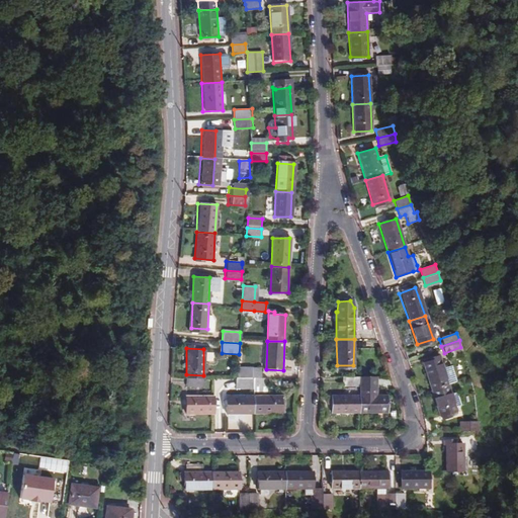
[(421,361),(431,389),(447,382),(455,379),(450,364),(442,367),(438,355),(421,361)]
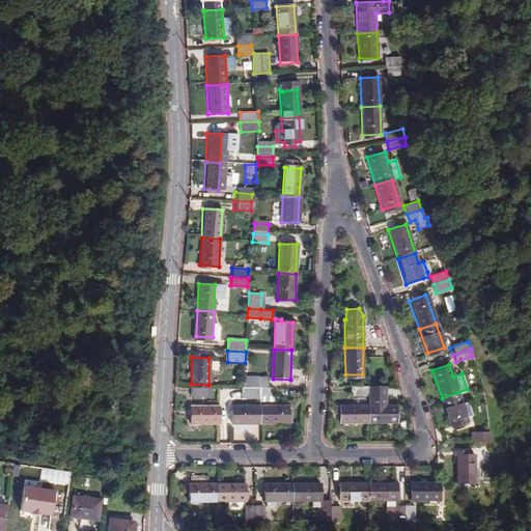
[(208,385),(191,384),(190,394),(208,394),(208,385)]
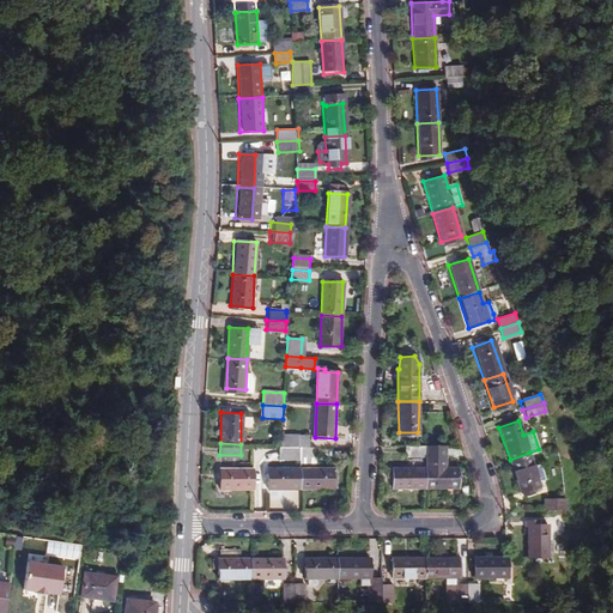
[(425,467),(425,490),(459,490),(459,467),(448,467),(447,445),(425,447),(425,467)]
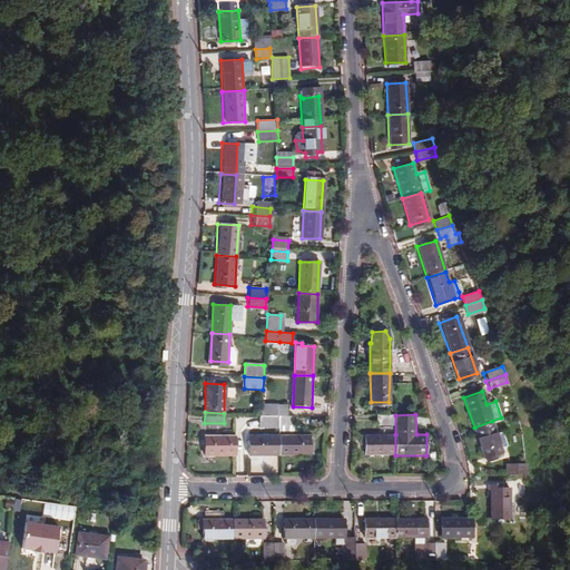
[(492,421),(474,428),(484,457),(502,451),(492,421)]
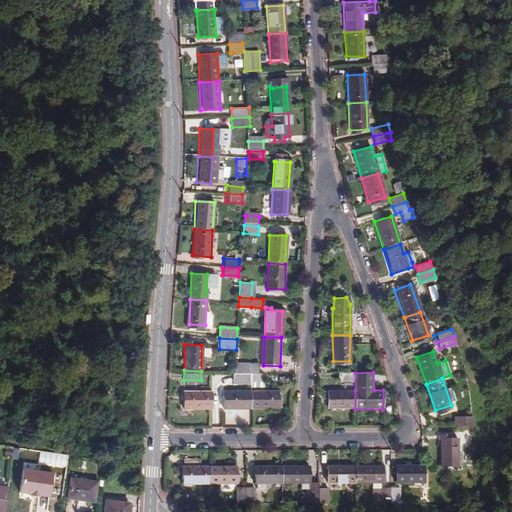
[(221,409),(250,409),(250,389),(221,389),(221,409)]
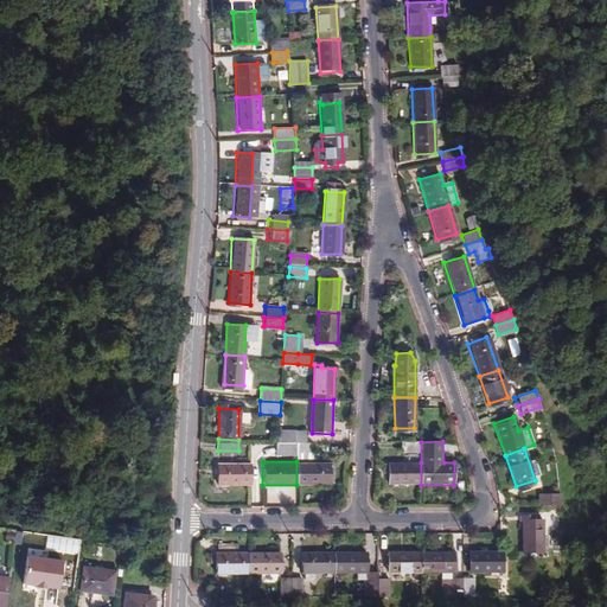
[(296,461),(296,485),(330,485),(330,461),(296,461)]
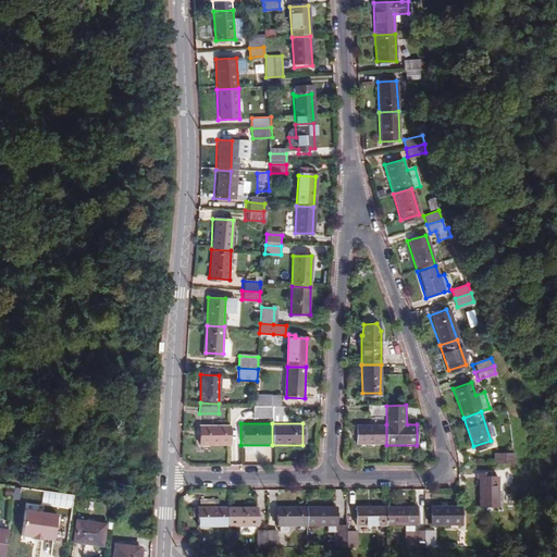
[(356,445),(386,445),(386,424),(356,424),(356,445)]
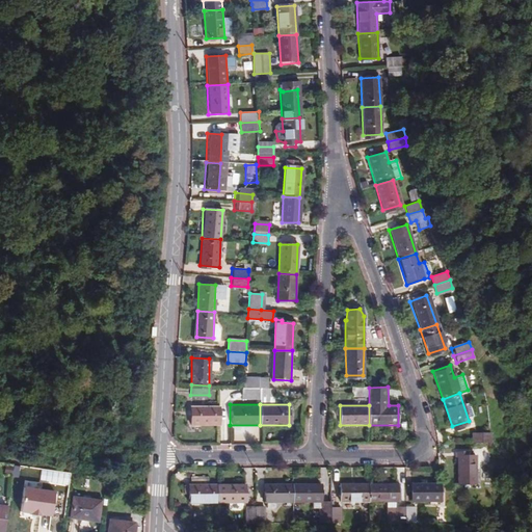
[(189,423),(219,424),(220,407),(190,407),(189,423)]
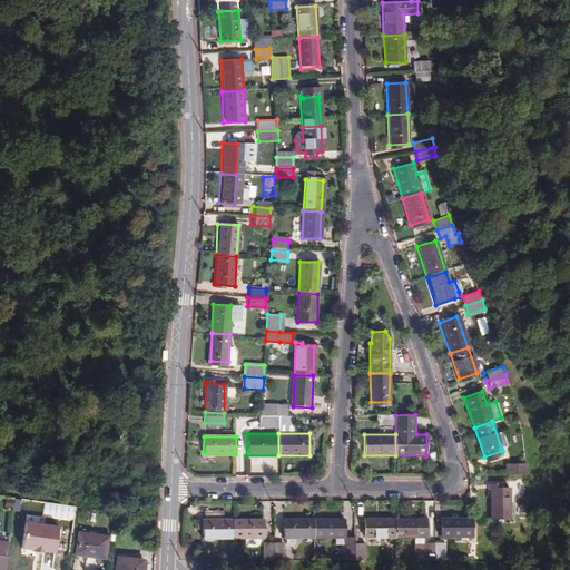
[(523,475),(522,464),(505,465),(507,477),(523,475)]
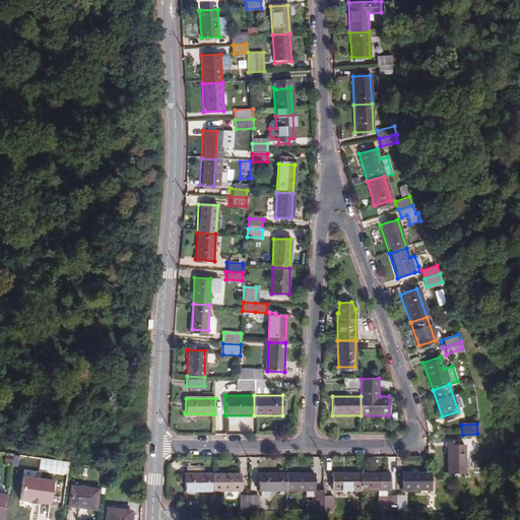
[(465,472),(464,445),(446,445),(447,473),(465,472)]
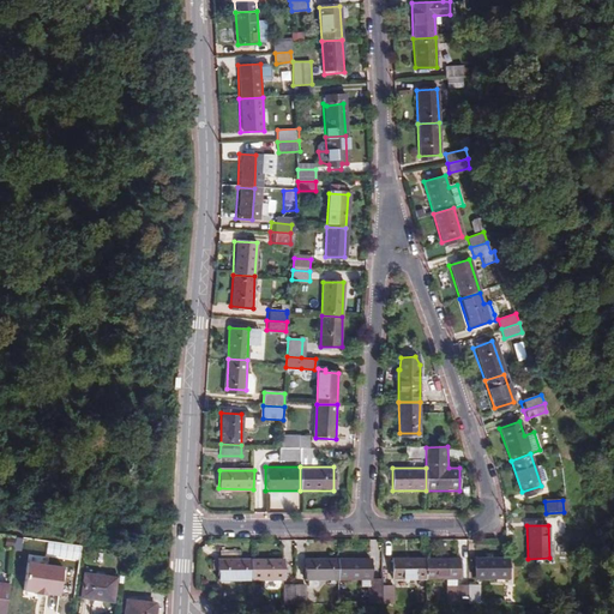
[(218,575),(250,575),(250,558),(241,558),(241,549),(221,549),(221,560),(218,560),(218,575)]
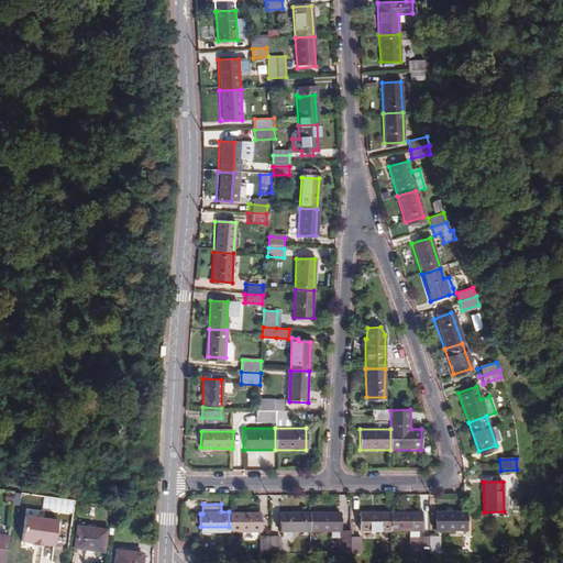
[(229,511),(229,527),(256,527),(256,511),(229,511)]
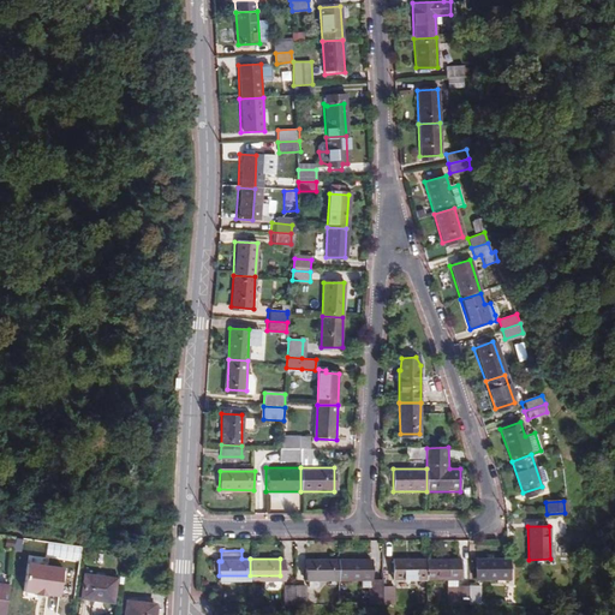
[(304,579),(339,579),(339,559),(304,559),(304,579)]
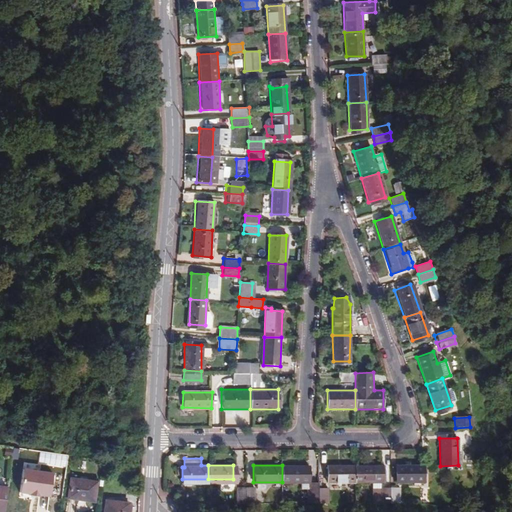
[(317,502),(317,481),(307,481),(308,473),(310,473),(310,466),(307,466),(307,465),(282,465),(282,482),(301,482),(301,489),(306,489),(306,502),(317,502)]
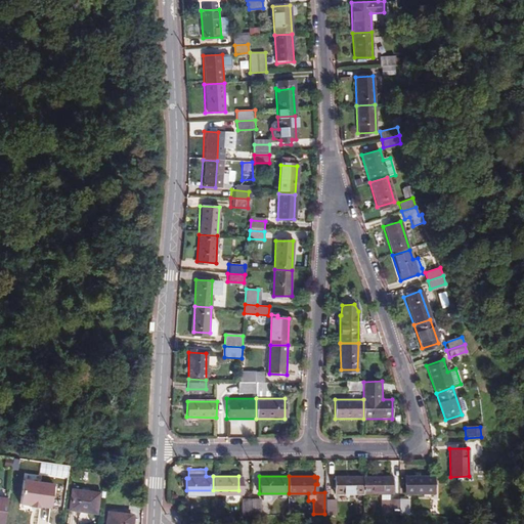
[(392,476),(362,477),(362,492),(393,492),(392,476)]
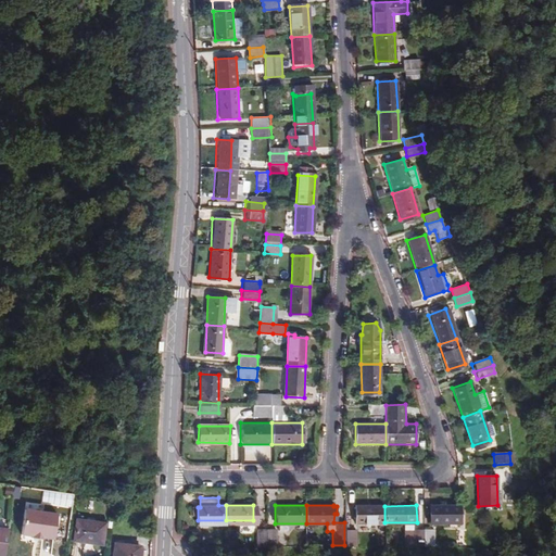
[(459,525),(459,505),(429,505),(428,520),(428,525),(459,525)]
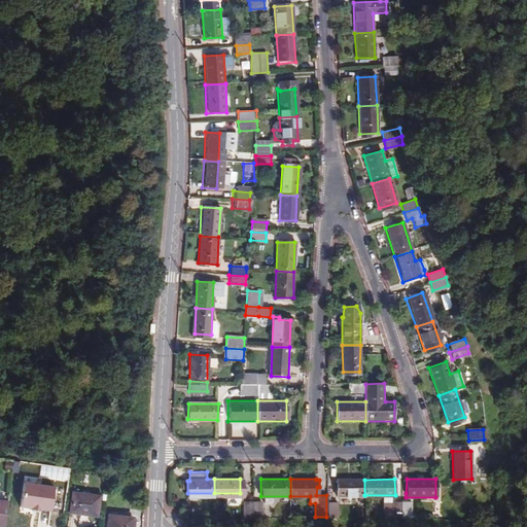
[(364,495),(364,480),(336,480),(336,495),(364,495)]
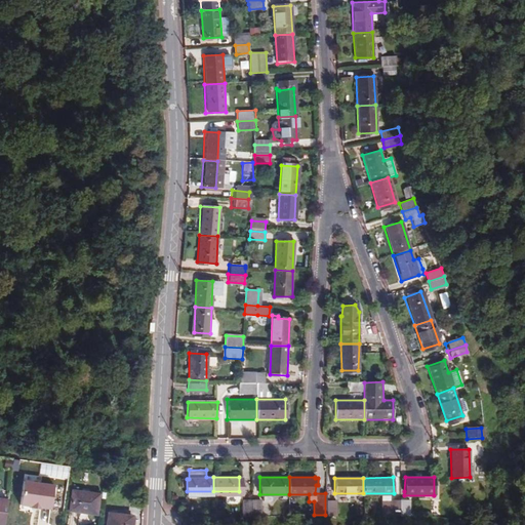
[(97,515),(101,495),(74,492),(72,512),(97,515)]
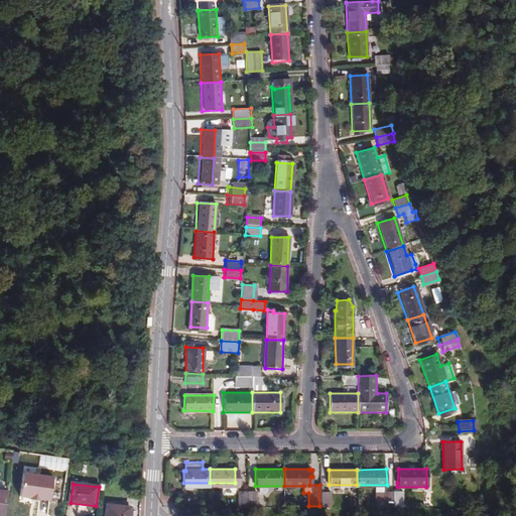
[(239,506),(248,506),(247,491),(239,491),(239,506)]
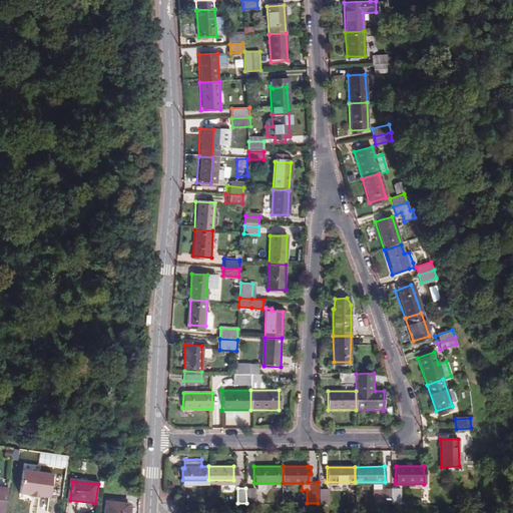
[(268,489),(257,488),(255,499),(267,500),(268,489)]
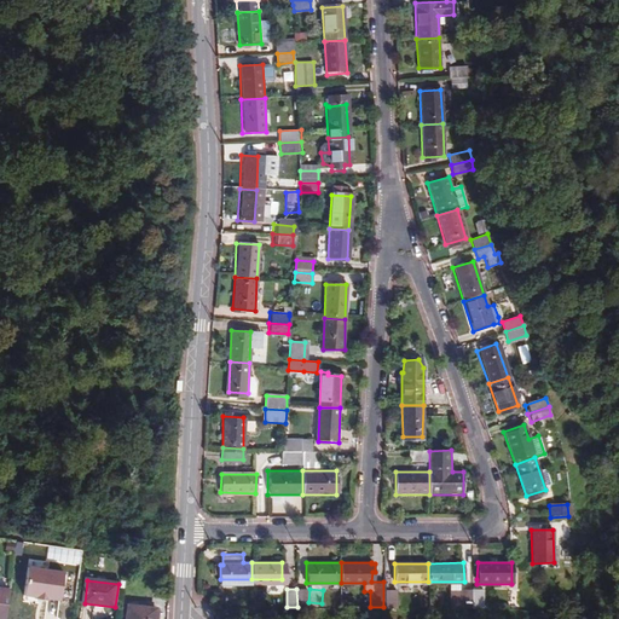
[(470,607),(482,607),(482,589),(470,590),(470,607)]
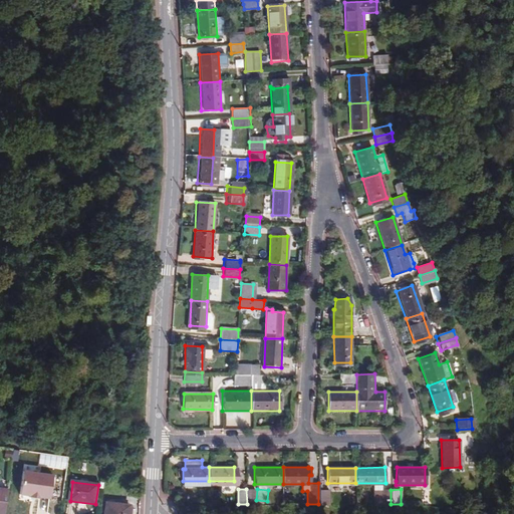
[(381,504),(391,504),(391,490),(381,490),(381,504)]
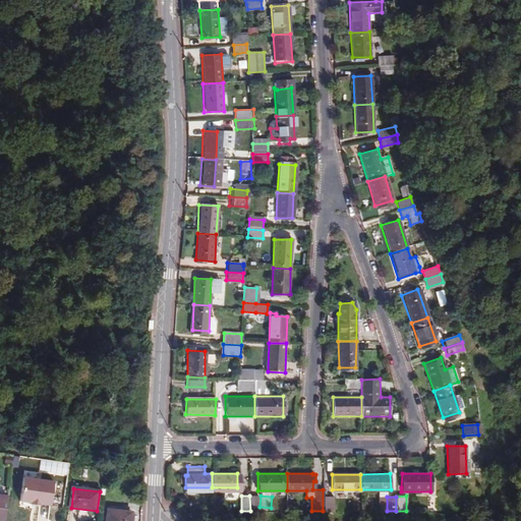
[(32,520),(35,501),(4,498),(1,520),(8,520),(9,520),(16,520),(32,520)]
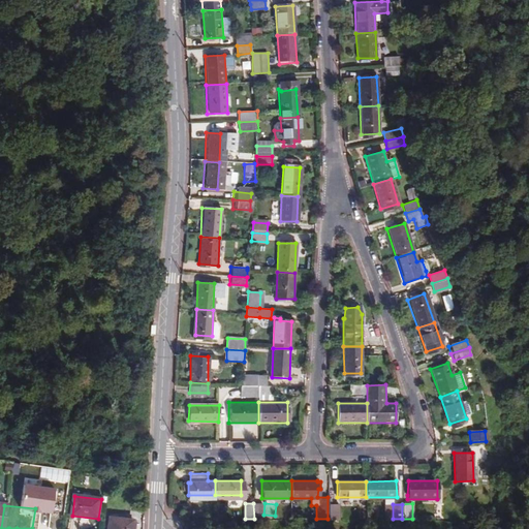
[(39,528),(42,509),(35,508),(32,528),(39,528)]
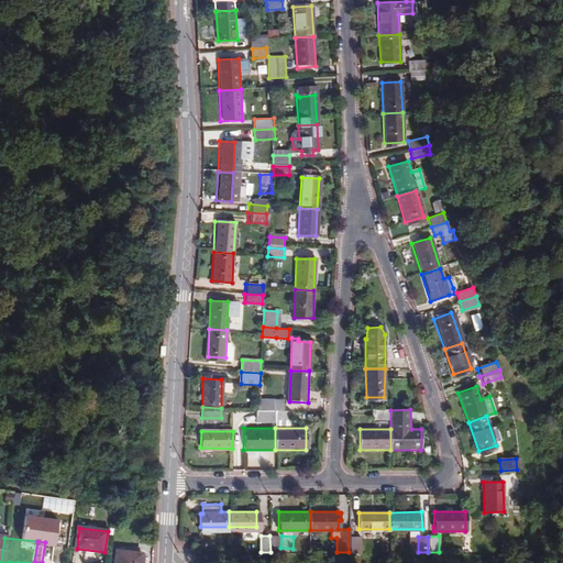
[(141,562),(142,555),(117,553),(114,562),(141,562)]
